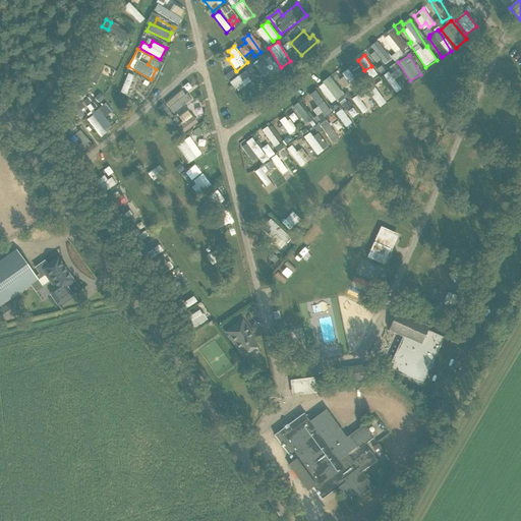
[(269,73),(265,66),(268,64),(262,56),(252,62),(264,77),(269,73)]
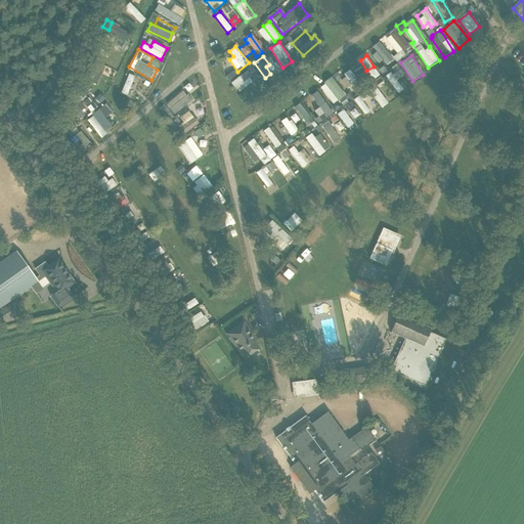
[(404,89),(397,80),(403,75),(397,66),(385,75),(398,93),(404,89)]
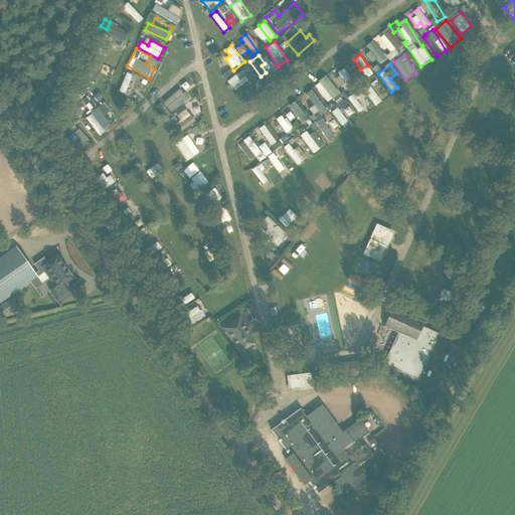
[(345,68),(338,71),(346,87),(353,82),(345,68)]
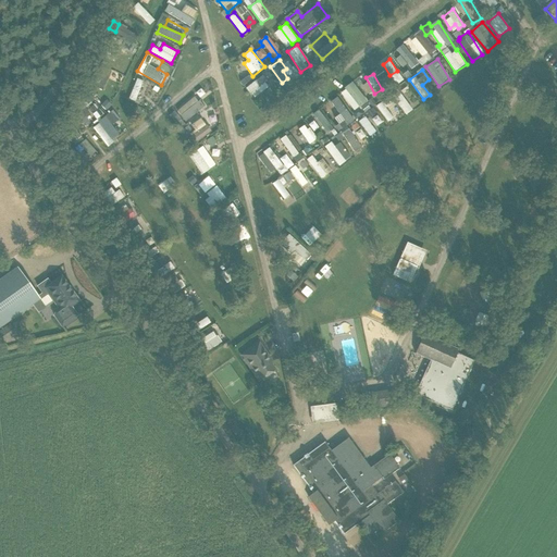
[(246,88),(254,98),(270,85),(262,75),(246,88)]
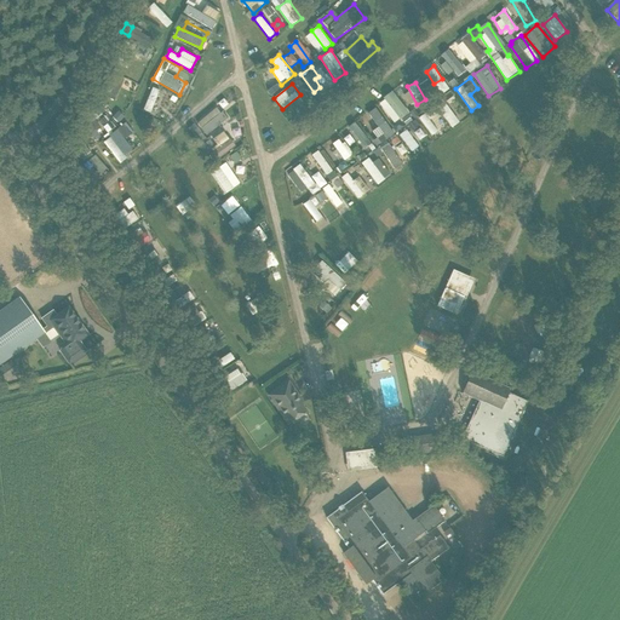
[(397,98),(390,103),(403,124),(411,119),(397,98)]
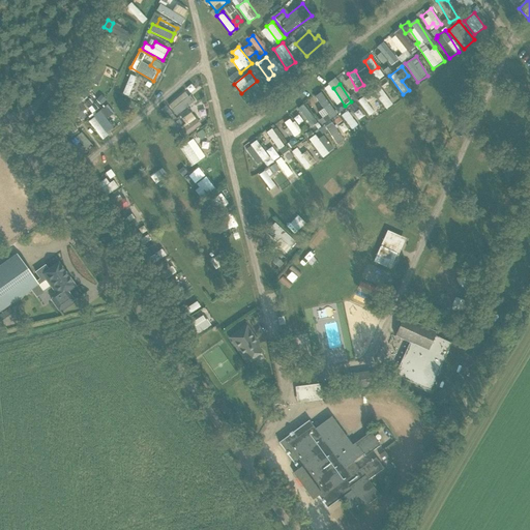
[(185,91),(168,106),(176,116),(194,101),(185,91)]
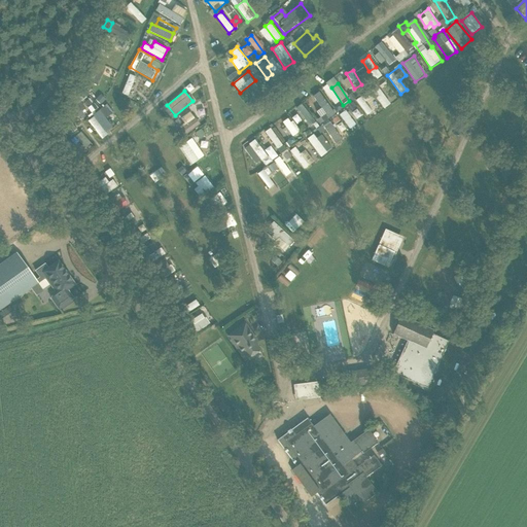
[(317,111),(323,121),(335,114),(320,92),(313,96),(321,109),(317,111)]
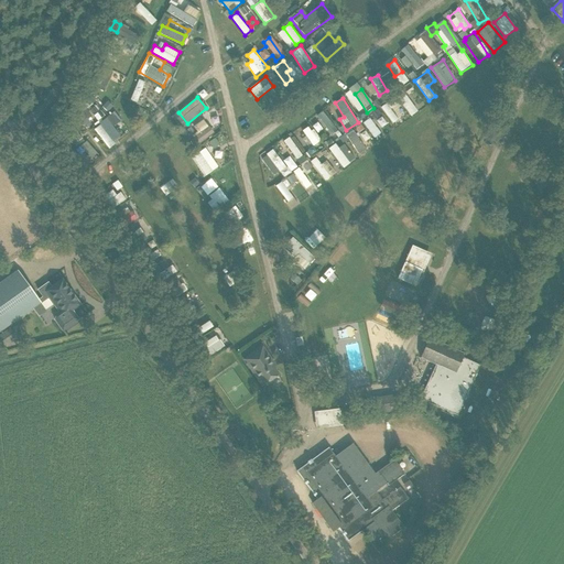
[(410,100),(403,105),(411,116),(419,111),(410,100)]
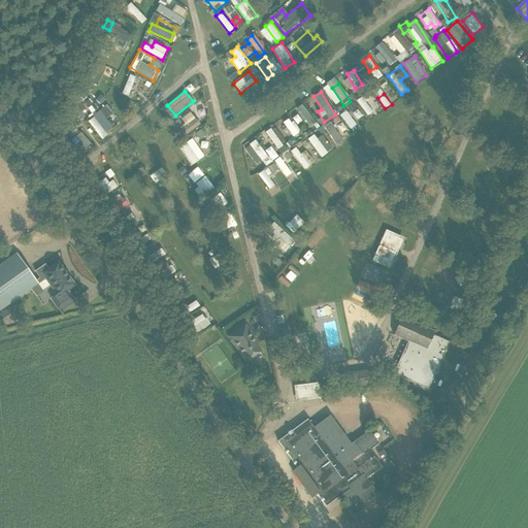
[(86,117),(97,108),(88,96),(77,104),(86,117)]
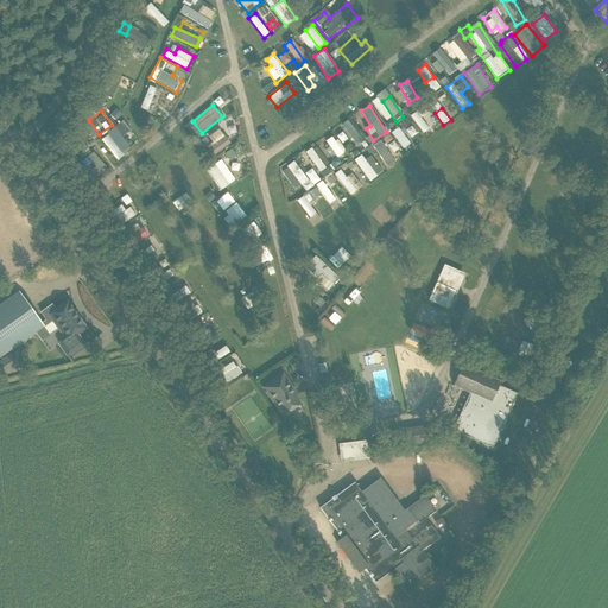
[(404,120),(400,124),(405,130),(409,126),(407,125),(411,122),(407,118),(404,120)]
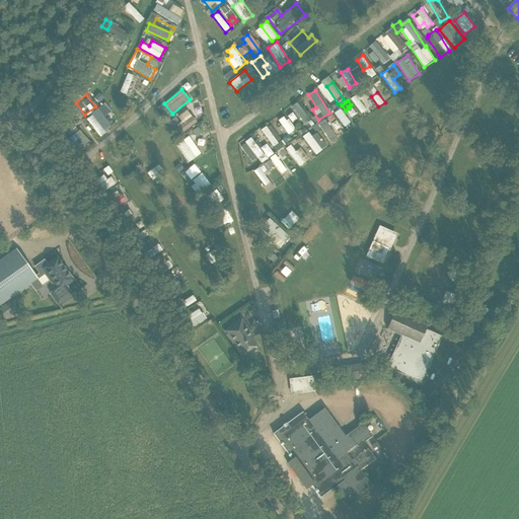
[(301,125),(310,120),(302,106),(294,112),(301,125)]
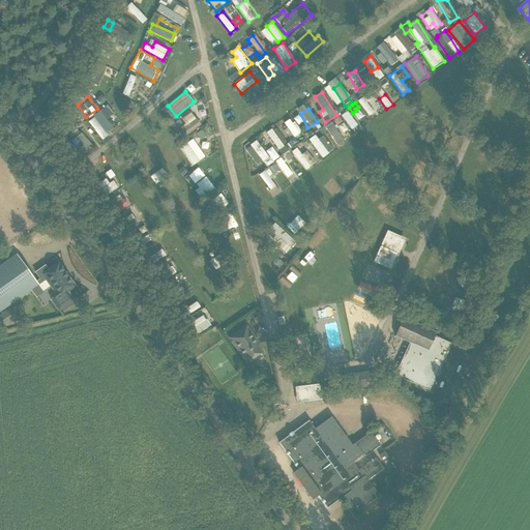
[(69,110),(63,115),(67,120),(74,115),(69,110)]
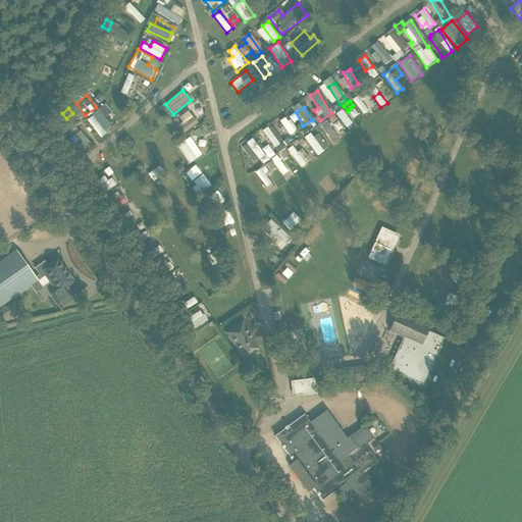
[(335,113),(347,127),(353,123),(342,108),(335,113)]
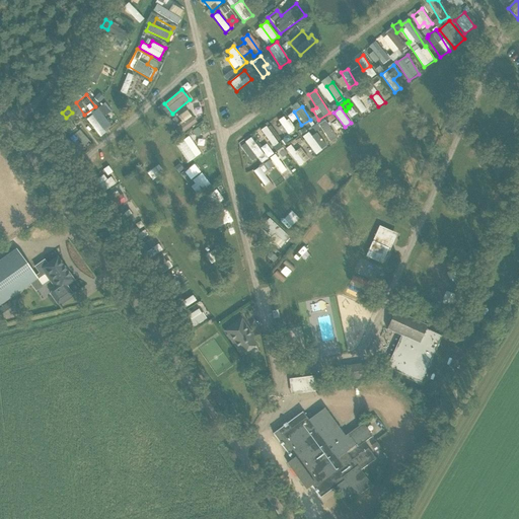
[(188,109),(170,122),(180,135),(197,123),(188,109)]
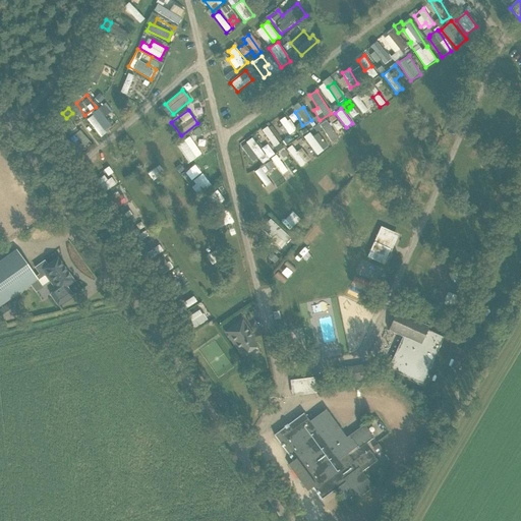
[(88,119),(101,137),(107,133),(93,115),(88,119)]
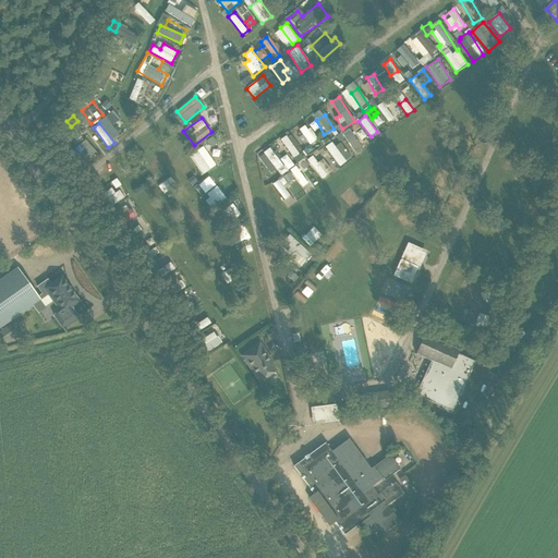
[(310,145),(318,138),(306,123),(299,129),(310,145)]
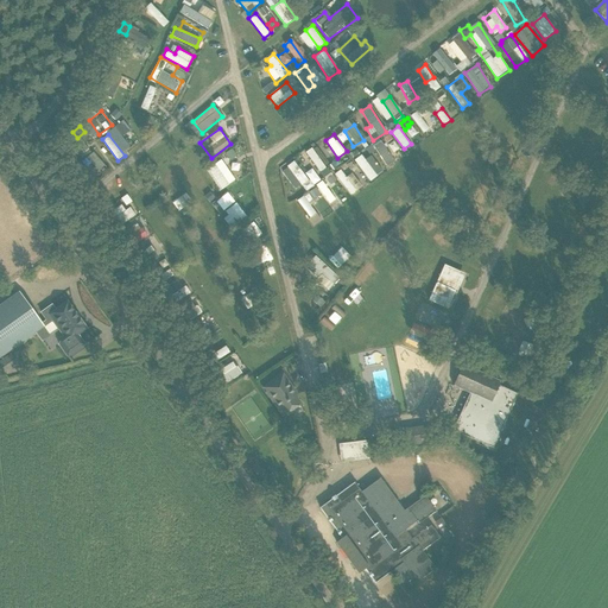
[(387,166),(394,162),(378,139),(372,144),(387,166)]
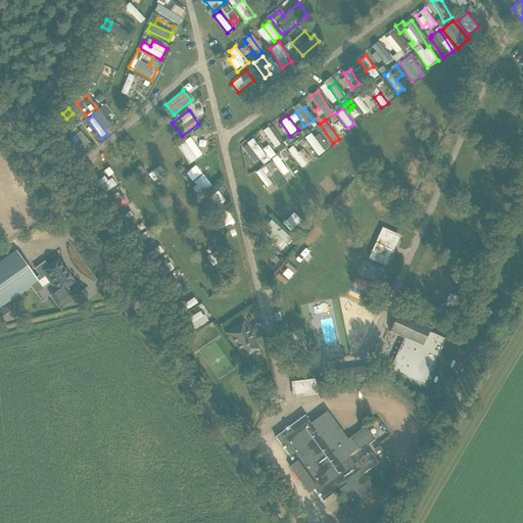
[(274,148),(280,145),(270,127),(264,130),(274,148)]
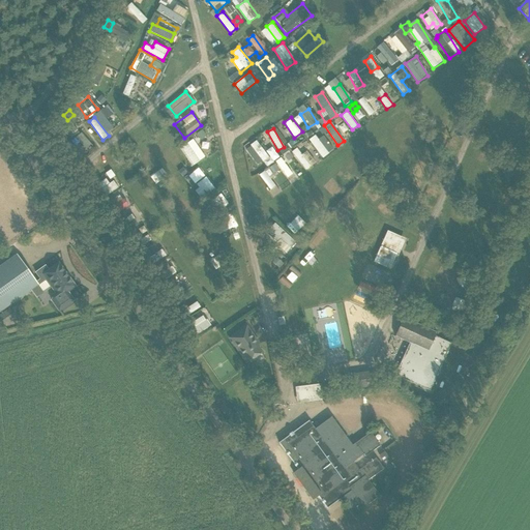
[(325,136),(318,139),(315,135),(310,138),(321,158),(333,150),(325,136)]
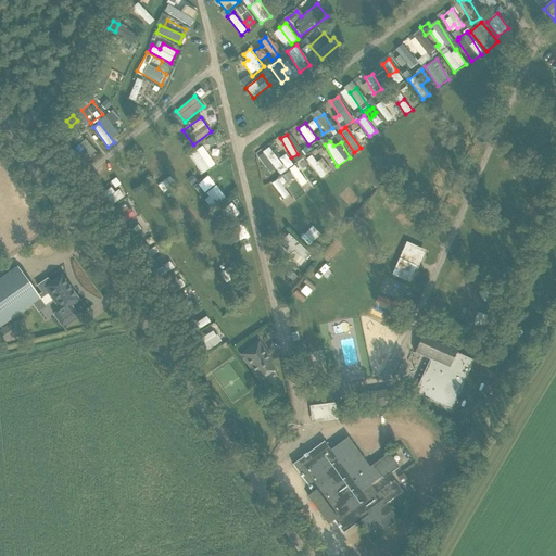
[(320,178),(331,171),(316,151),(305,159),(320,178)]
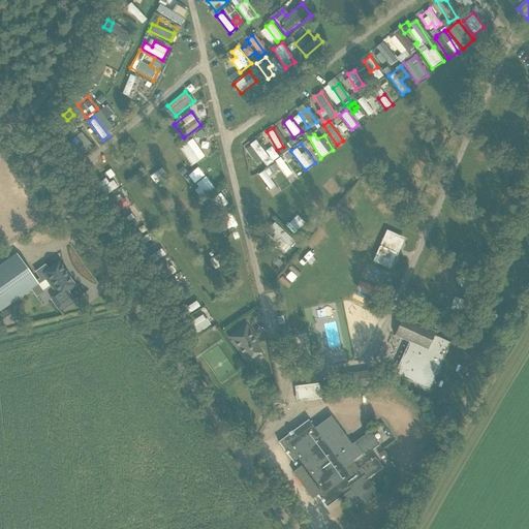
[(259,145),(254,150),(258,155),(255,157),(262,166),(272,160),(259,145)]
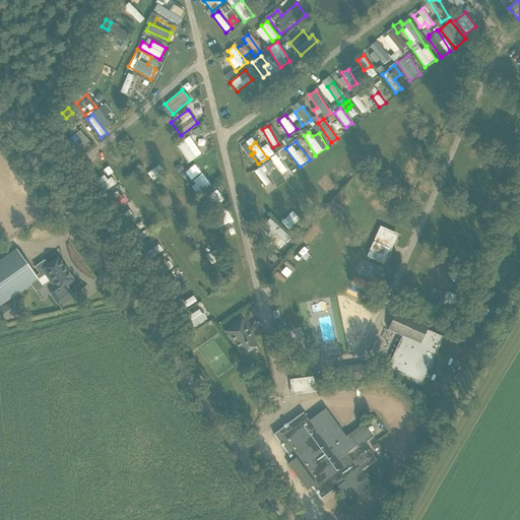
[(276,154),(270,158),(285,181),(291,177),(276,154)]
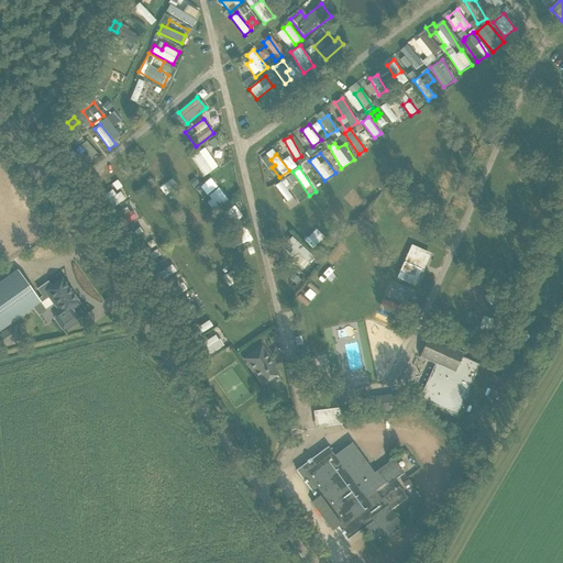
[(290,209),(299,203),(284,179),(275,185),(290,209)]
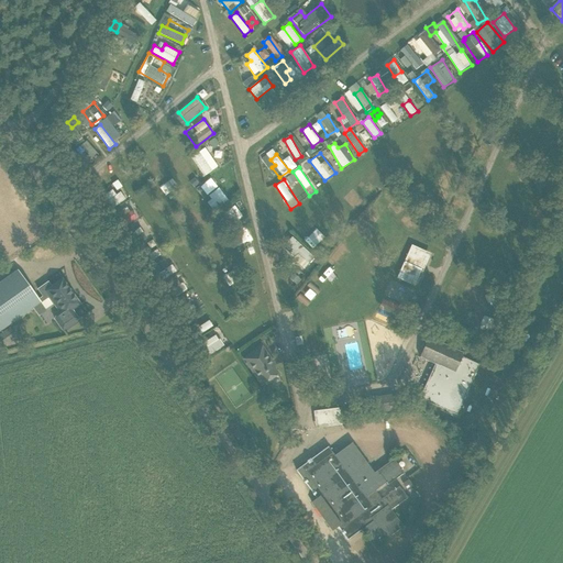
[(376,205),(371,212),(384,222),(389,213),(376,205)]
